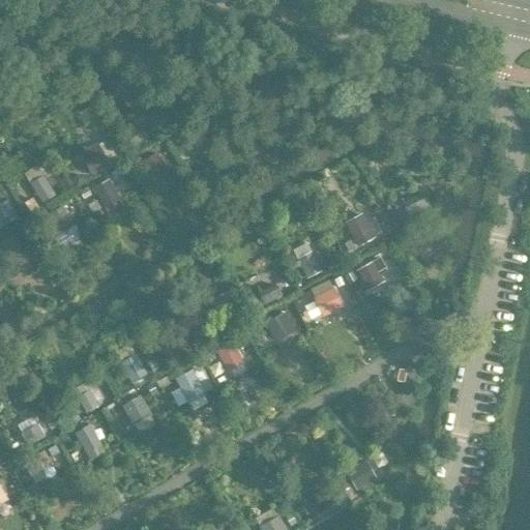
[(239,134),(245,144),(260,136),(254,125),(239,134)]
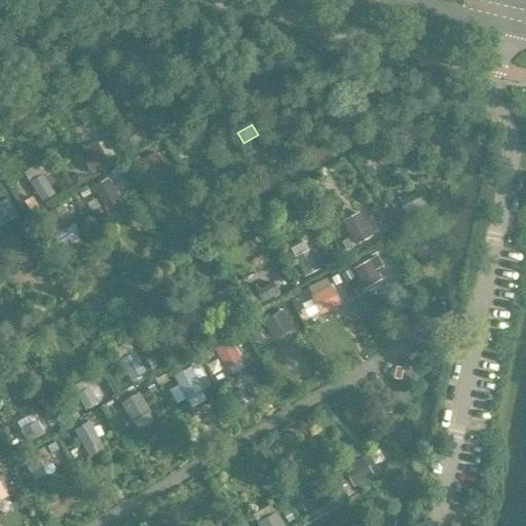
[(125,135),(133,145),(147,137),(140,126),(125,135)]
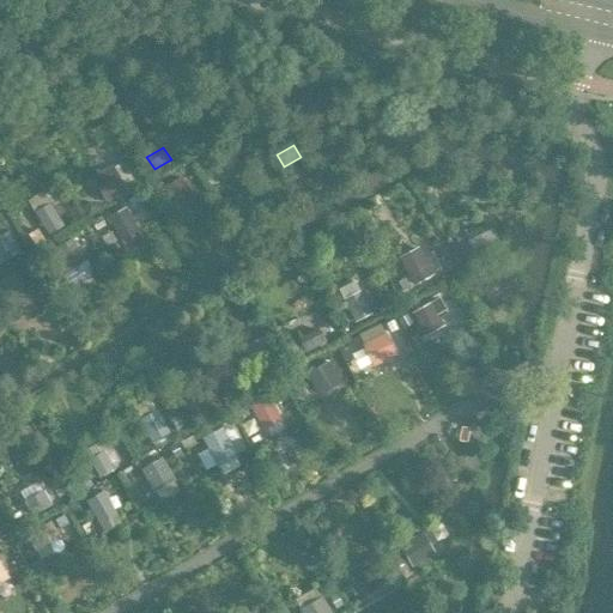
[(216,158),(223,171),(238,163),(230,150),(216,158)]
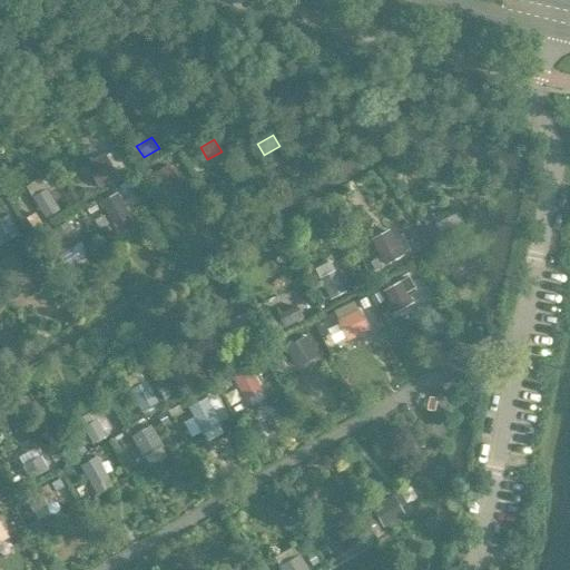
[(98,185),(117,174),(105,150),(85,161),(98,185)]
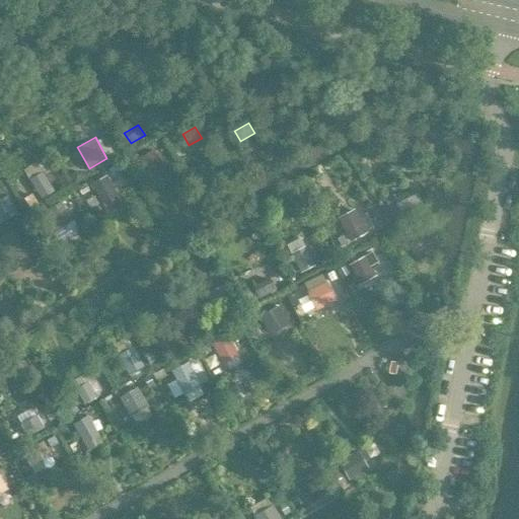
[(139,159),(147,173),(162,164),(154,150),(139,159)]
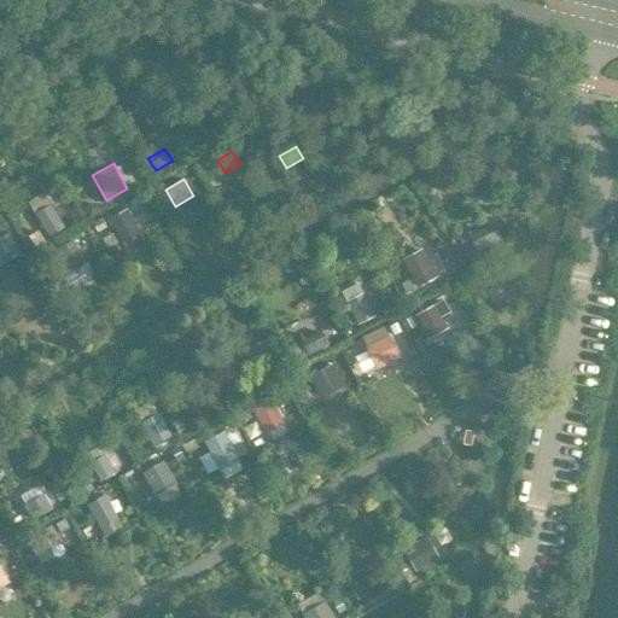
[(63,227),(50,202),(34,211),(47,235),(63,227)]
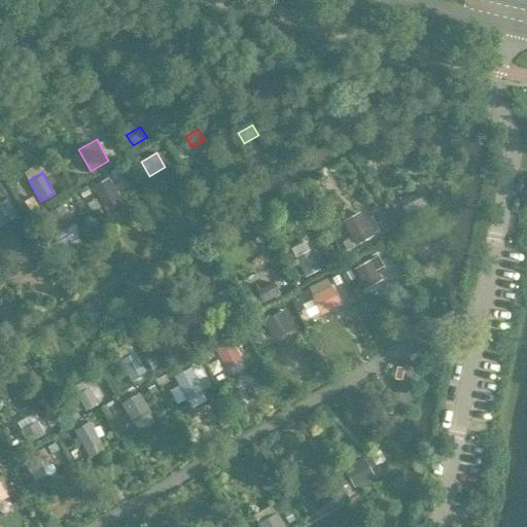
[(94,187),(103,206),(118,198),(108,179),(94,187)]
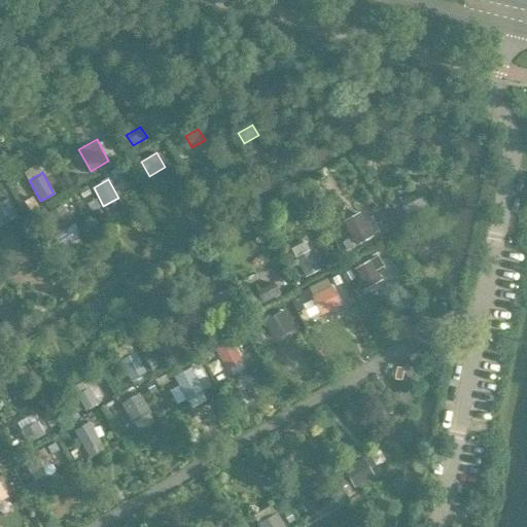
[(420,192),(399,203),(406,215),(426,205),(420,192)]
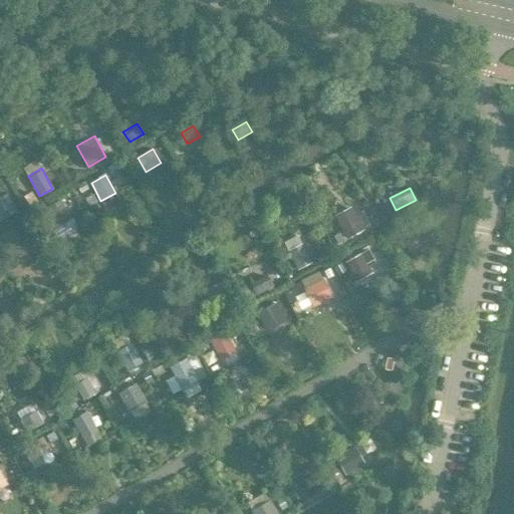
[(0,220),(16,212),(6,195),(0,198),(0,220)]
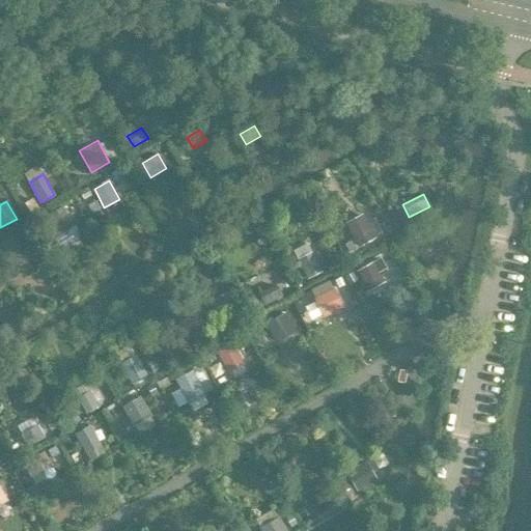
[(73,226),(61,206),(43,218),(54,238),(73,226)]
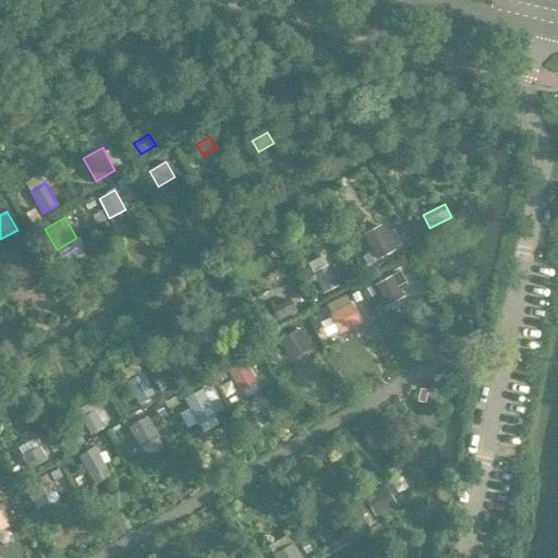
[(393,250),(388,241),(380,226),(362,235),(375,261),(379,257),(393,250)]
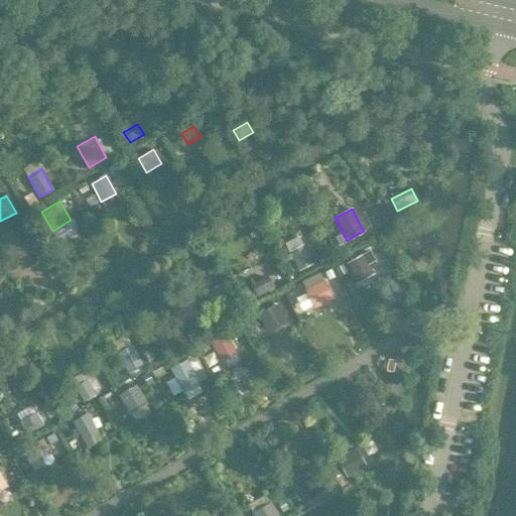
[(0,237),(10,254),(25,246),(15,229),(0,237)]
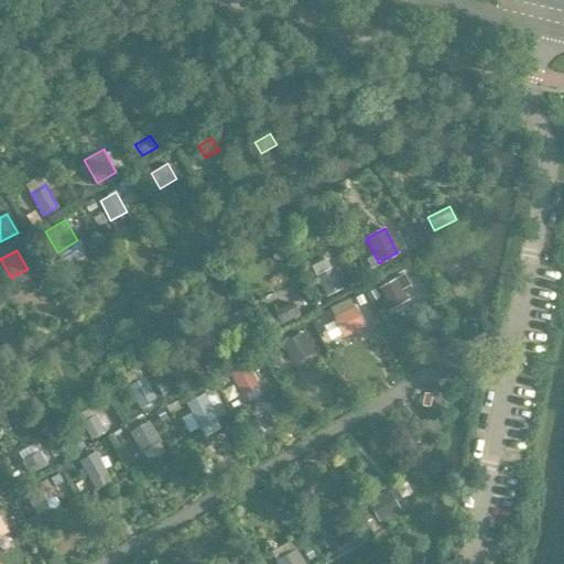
[(316,275),(327,295),(342,288),(331,268),(316,275)]
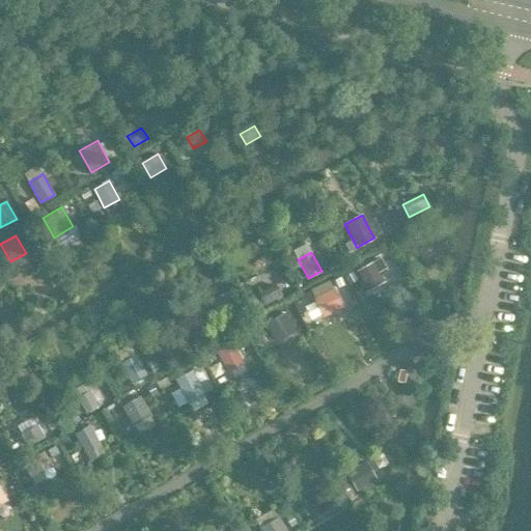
[(360,269),(370,287),(386,279),(374,260),(360,269)]
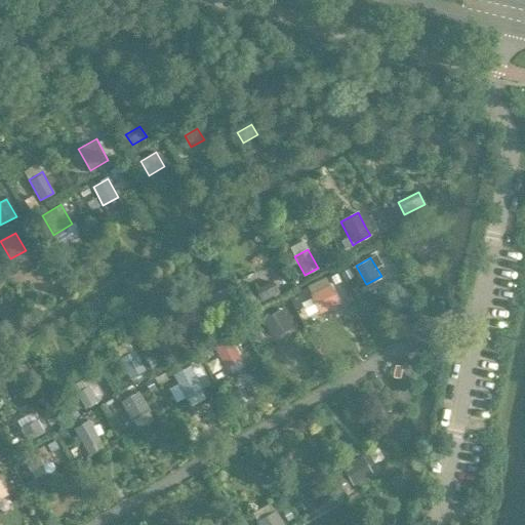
[(256,289),(263,300),(278,292),(272,281),(256,289)]
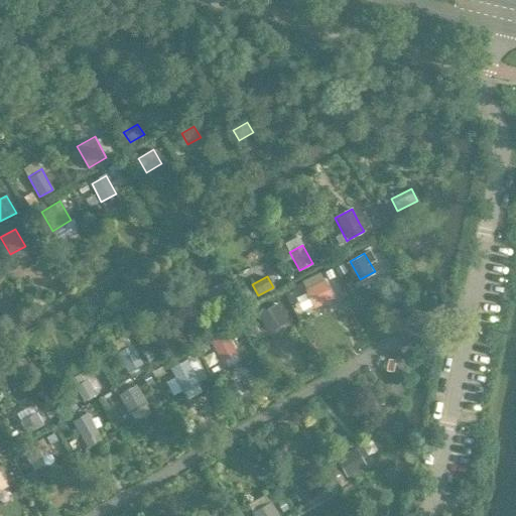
[(333,299),(324,281),(304,290),(313,308),(333,299)]
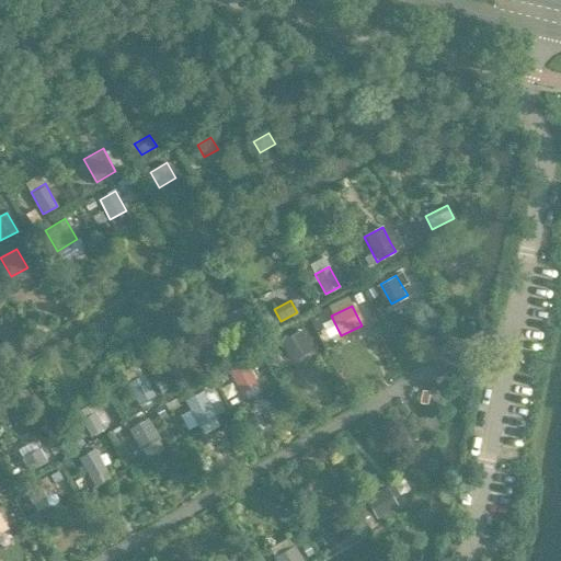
[(254,334),(241,309),(226,317),(239,342),(254,334)]
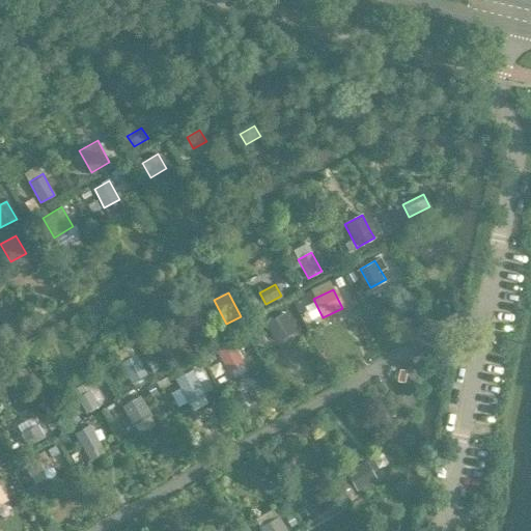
[(295,332),(284,314),(264,325),(275,343),(295,332)]
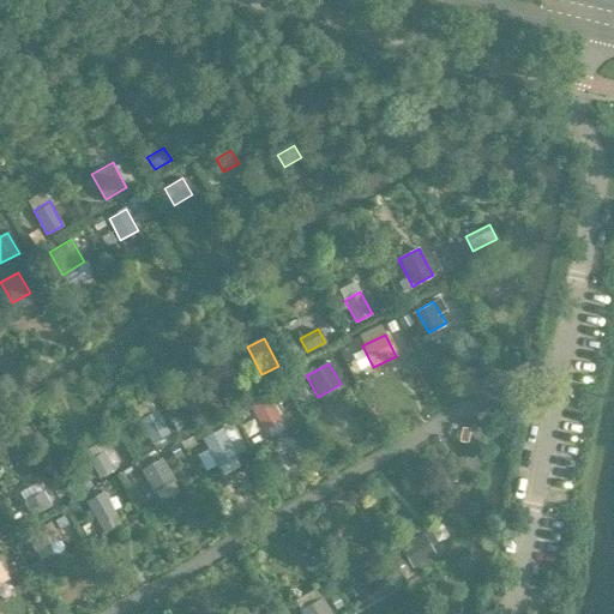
[(251,408),(263,428),(280,420),(268,398),(251,408)]
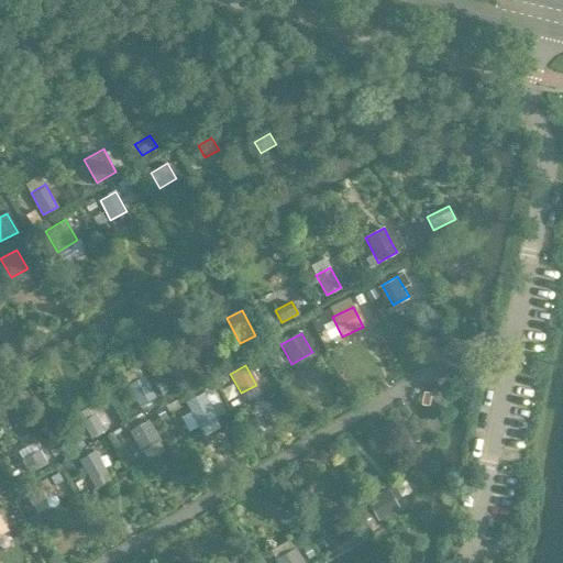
[(154,397),(146,383),(143,376),(127,385),(139,406),(154,397)]
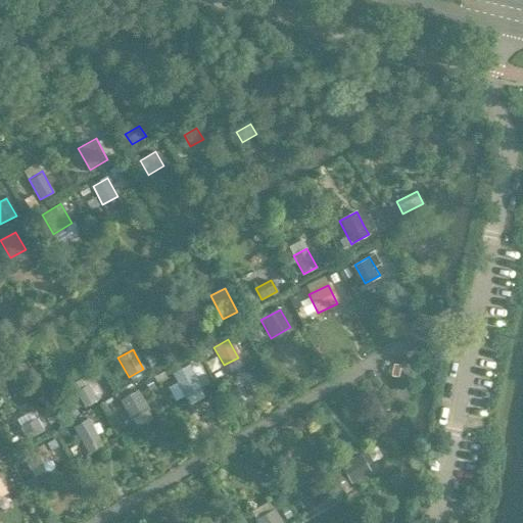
[(202,390),(190,366),(173,375),(185,398),(202,390)]
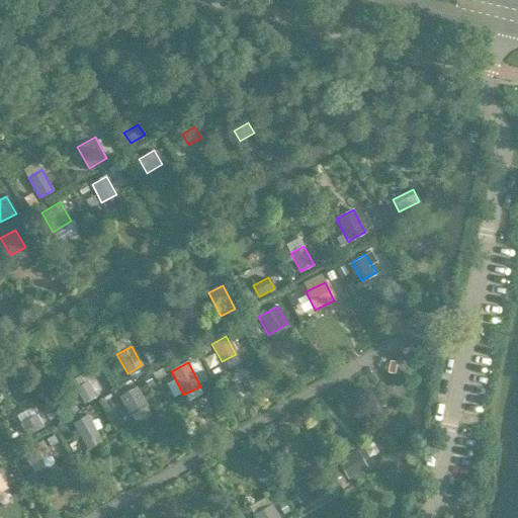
[(75,387),(84,403),(94,397),(86,381),(75,387)]
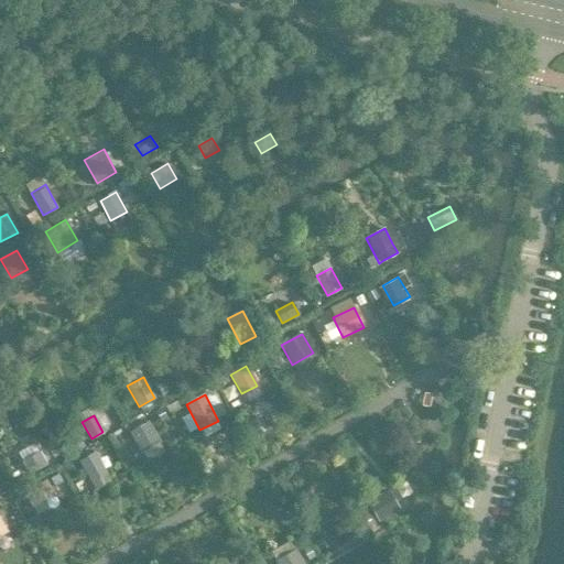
[(150,422),(147,423),(130,433),(142,454),(161,443),(150,422)]
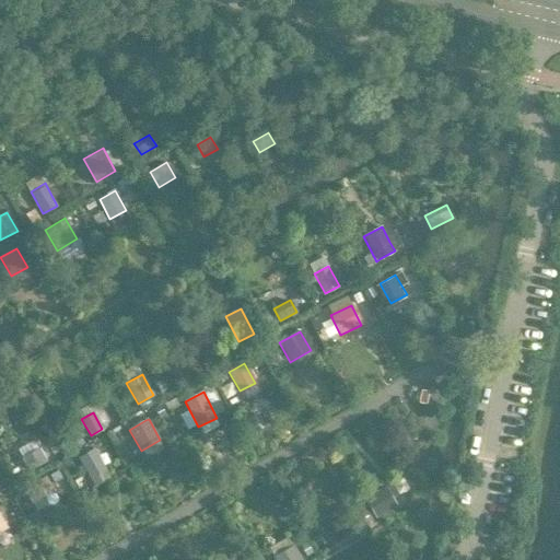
[(106,469),(94,448),(78,458),(90,479),(106,469)]
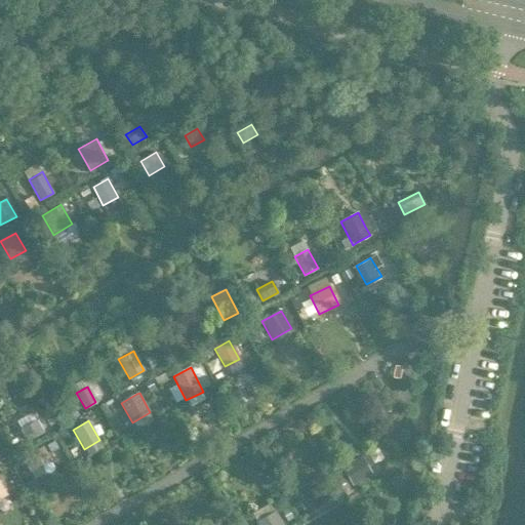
[(21,431),(27,441),(42,433),(36,422),(21,431)]
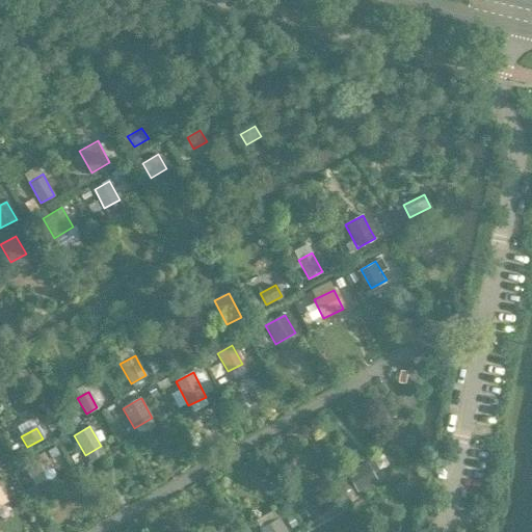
[(23,464),(30,477),(50,466),(43,454),(23,464)]
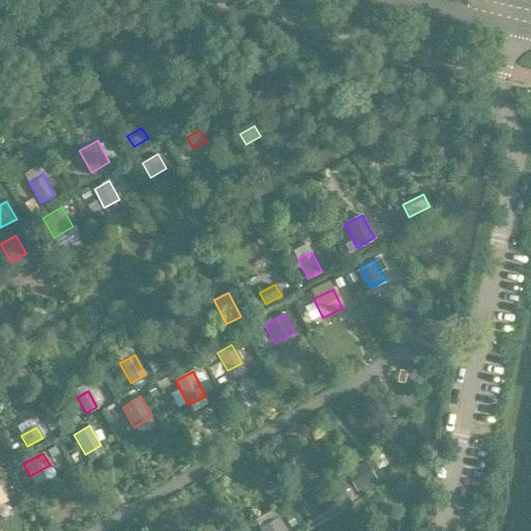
[(376,480),(368,466),(366,462),(345,474),(356,493),(362,488),(376,480)]
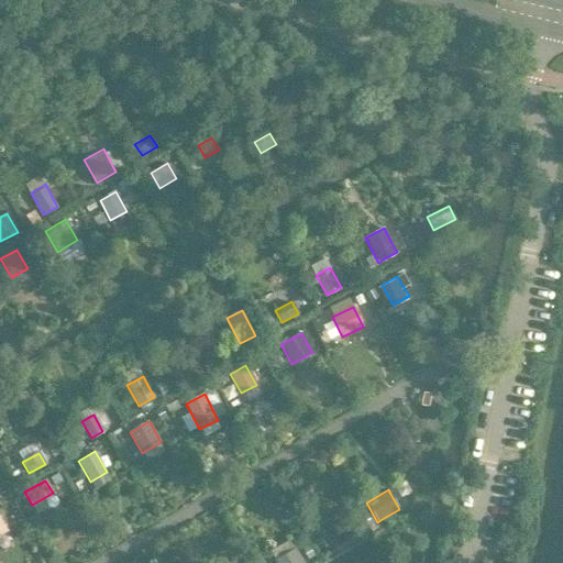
[(346,515),(361,541),(370,536),(355,509),(346,515)]
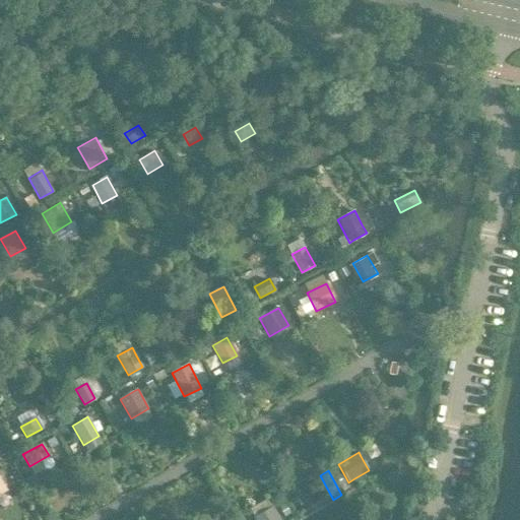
[(305,494),(311,504),(325,496),(319,485),(305,494)]
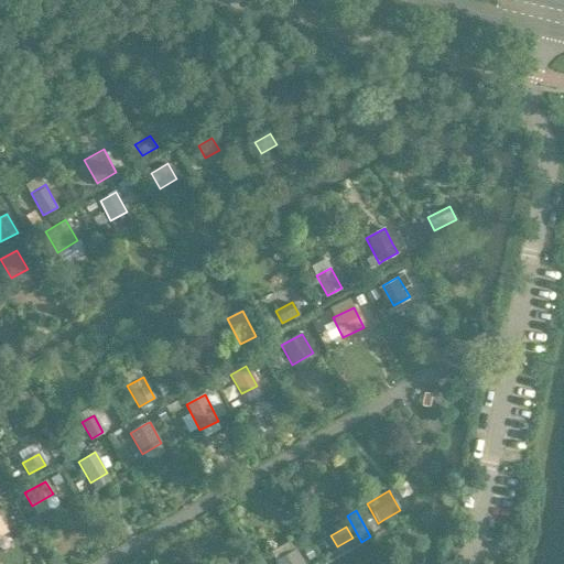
[(303,563),(295,550),(275,561),(277,563),(303,563)]
